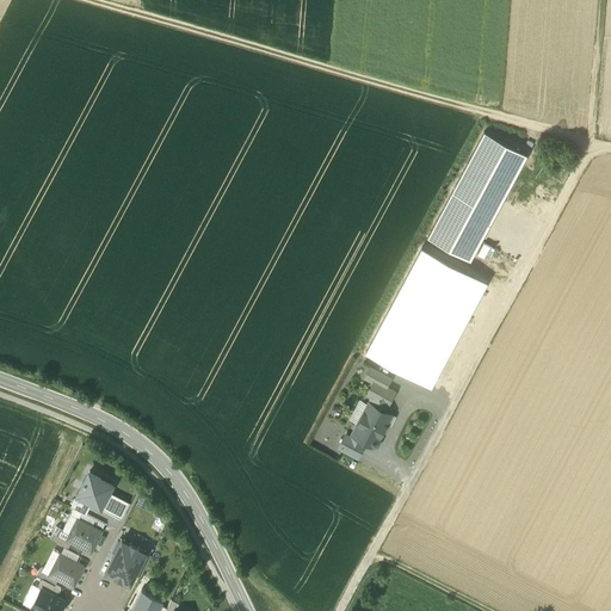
[(526,154),(485,131),(427,236),(470,259),(526,154)]
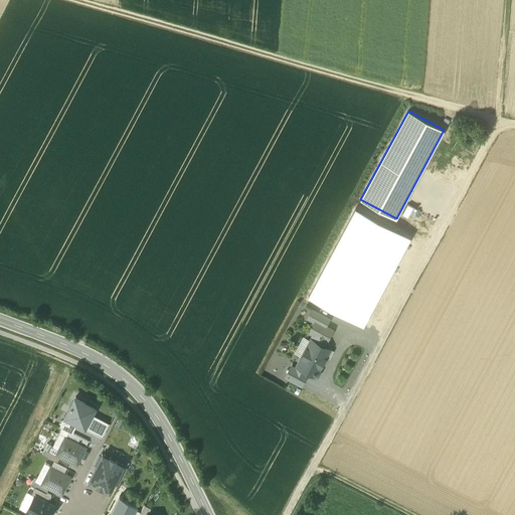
[(328,319),(313,311),(309,318),(317,322),(324,326),(328,319)]
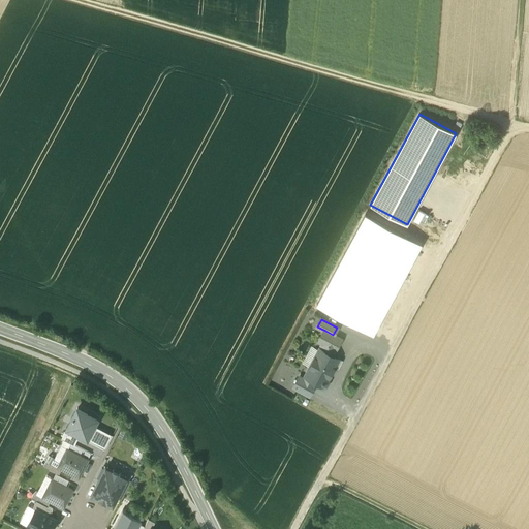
[(333,335),(325,331),(321,338),(325,340),(320,350),(331,355),(340,339),(333,335)]
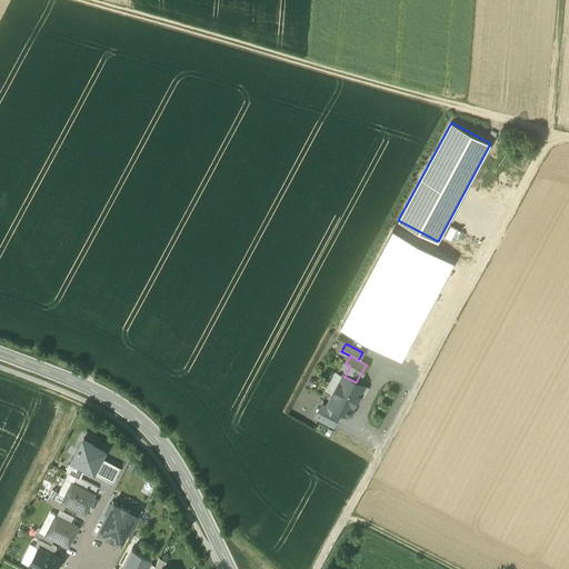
[(356,382),(345,377),(329,403),(340,409),(342,410),(343,415),(347,416),(351,415),(353,411),(352,407),(359,395),(361,396),(365,395),(368,390),(367,387),(363,385),(362,386),(356,382)]
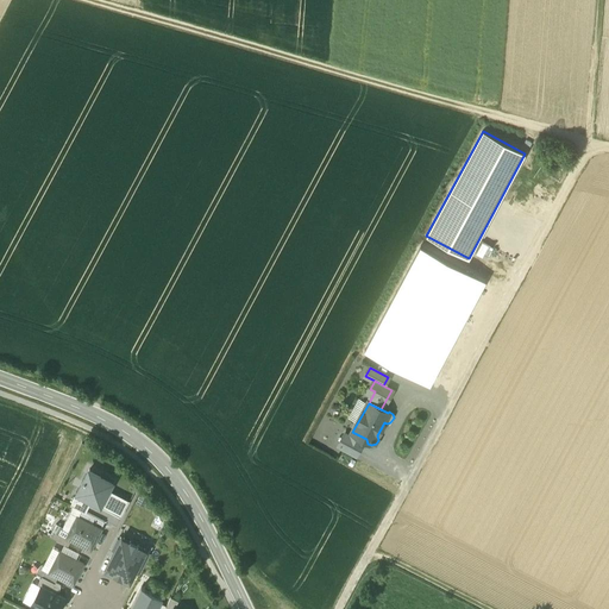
[(364,438),(352,432),(350,437),(345,434),(339,446),(356,454),(364,438)]
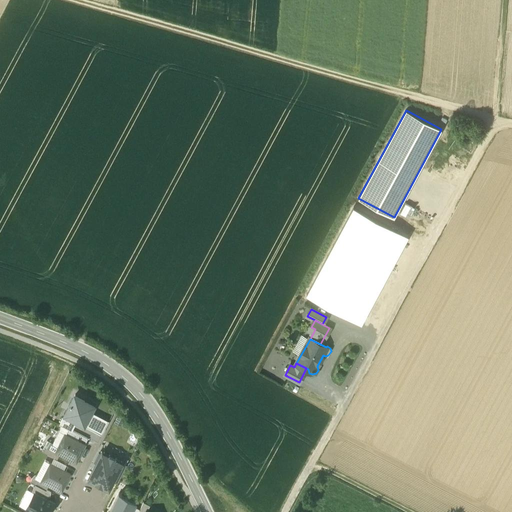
[(95,406),(75,395),(65,414),(85,425),(92,412),(95,406)]
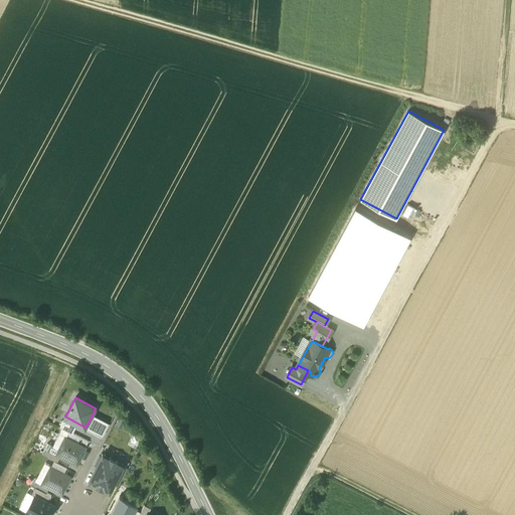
[(110,423),(93,414),(86,427),(103,437),(110,423)]
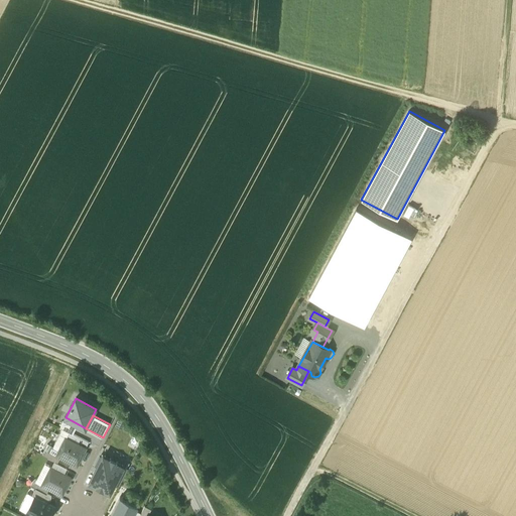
[(60,428),(72,433),(74,427),(63,422),(60,428)]
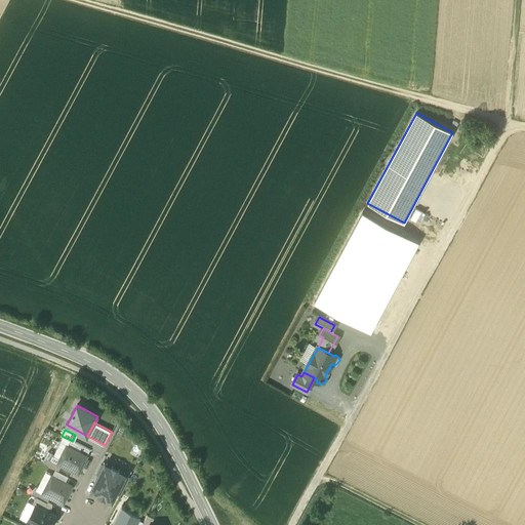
[(87,456),(67,446),(57,463),(62,466),(78,474),(87,456)]
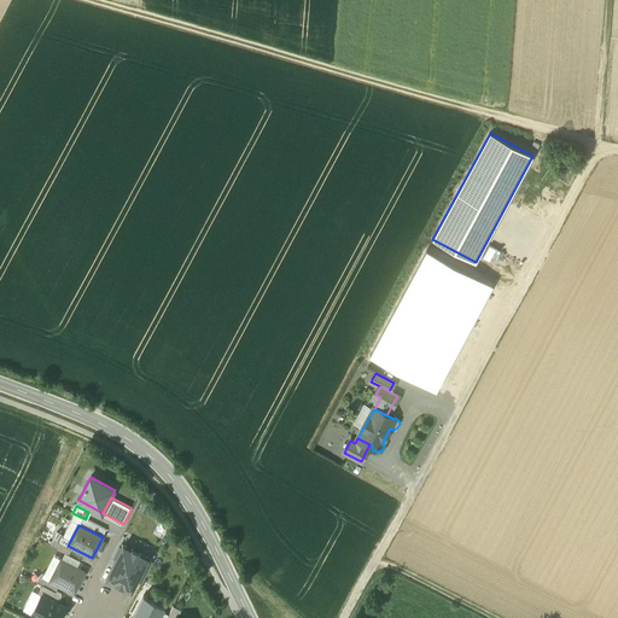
[(68,546),(53,538),(51,544),(69,554),(73,548),(68,546)]
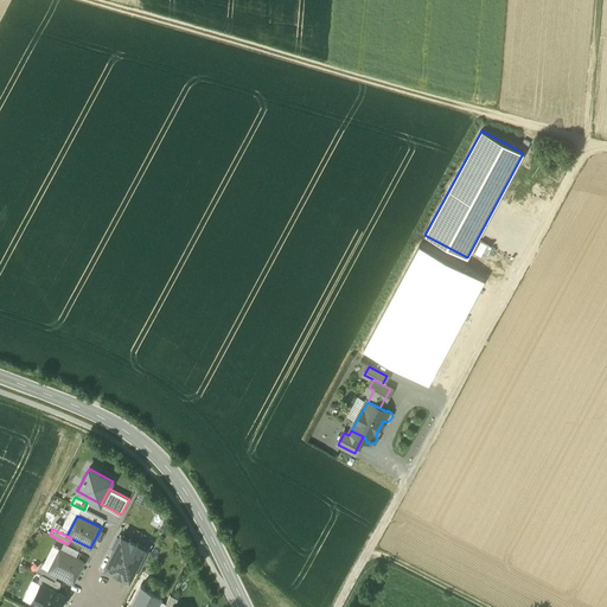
[(134,567),(142,549),(122,538),(116,549),(108,566),(128,576),(134,567)]
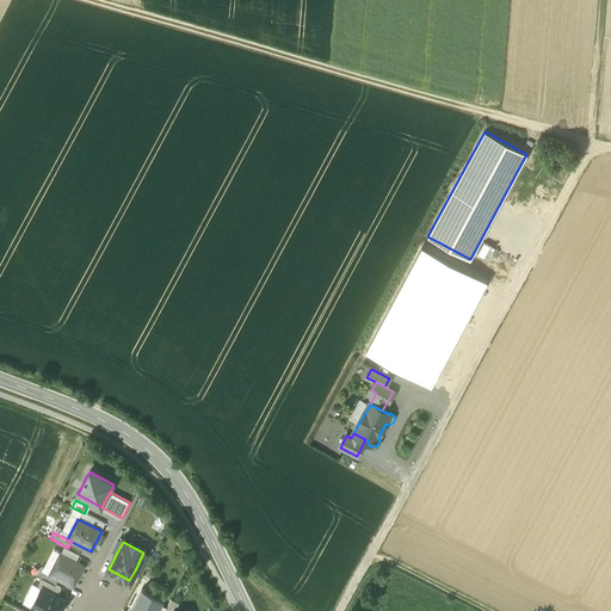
[(150,556),(143,553),(135,571),(141,574),(150,556)]
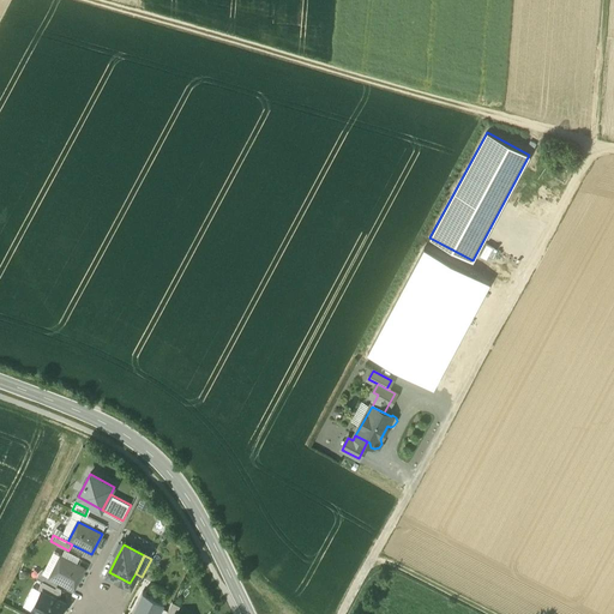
[(84,569),(60,557),(50,577),(59,582),(73,589),(84,569)]
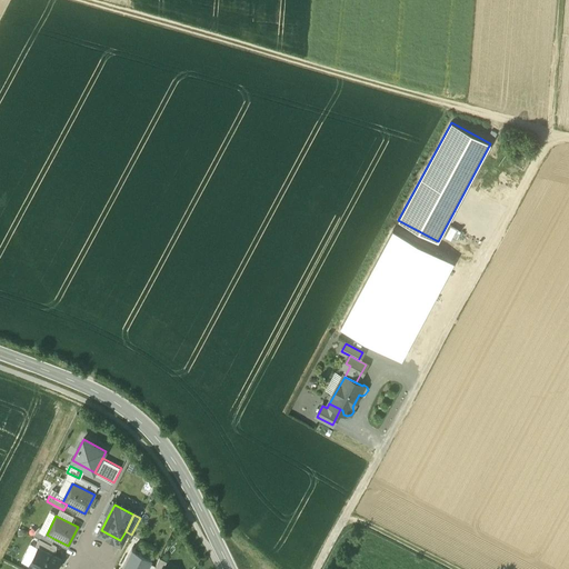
[(47,535),(37,530),(33,536),(39,538),(51,545),(55,539),(47,535)]
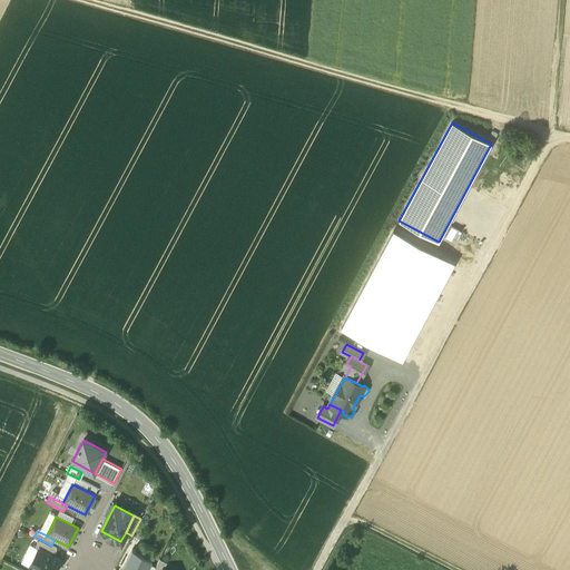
[(51,546),(39,539),(36,547),(38,549),(39,548),(53,556),(57,549),(51,546)]
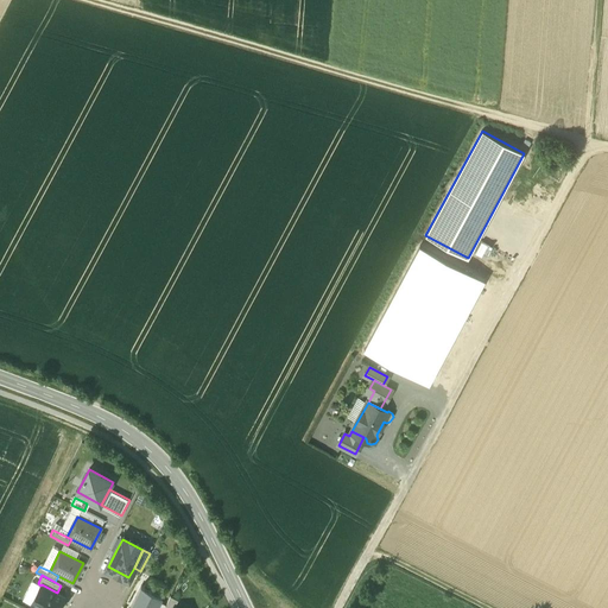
[(57,593),(42,584),(40,586),(31,605),(37,607),(59,607),(62,605),(61,603),(64,596),(57,593)]
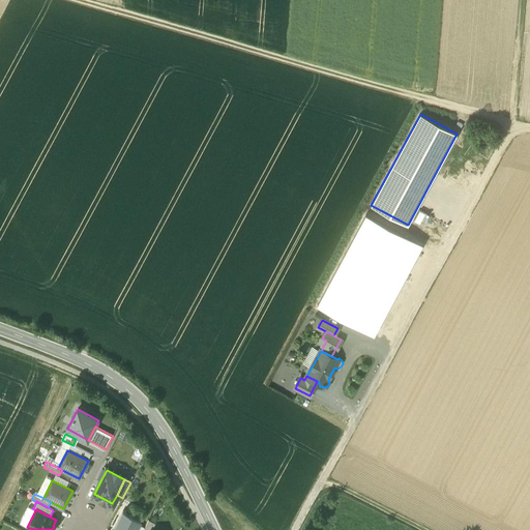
[(136,529),(140,524),(142,520),(123,509),(113,529),(136,529)]
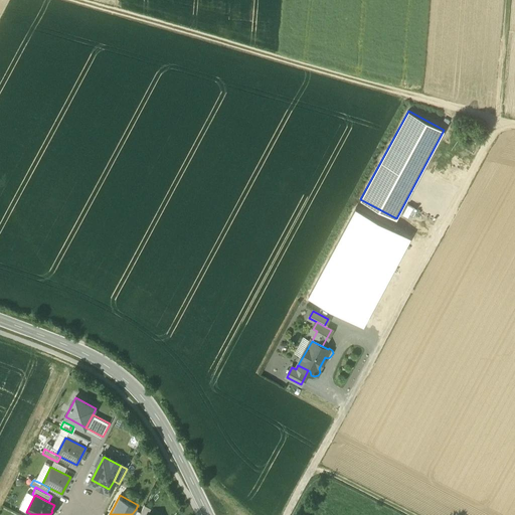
[(148,514),(151,508),(144,505),(141,511),(139,514),(146,514),(147,514),(148,514)]
